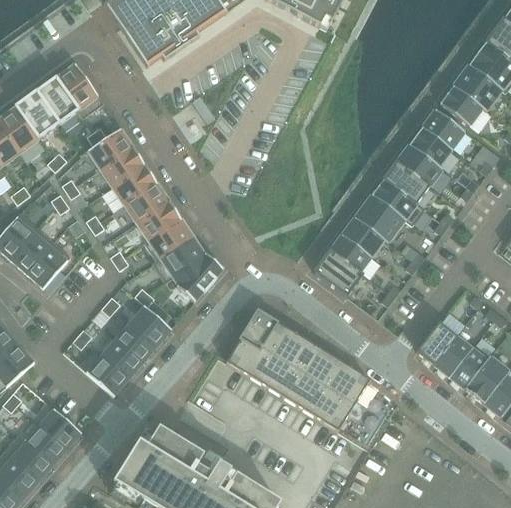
[(106,2),(104,3),(124,32),(140,54),(148,66),(149,65),(162,56),(165,60),(183,47),(184,47),(183,46),(181,42),(190,37),(192,40),(192,41),(193,40),(200,36),(197,32),(225,13),(226,13),(227,12),(221,3),(225,0),(109,0),(106,2)]
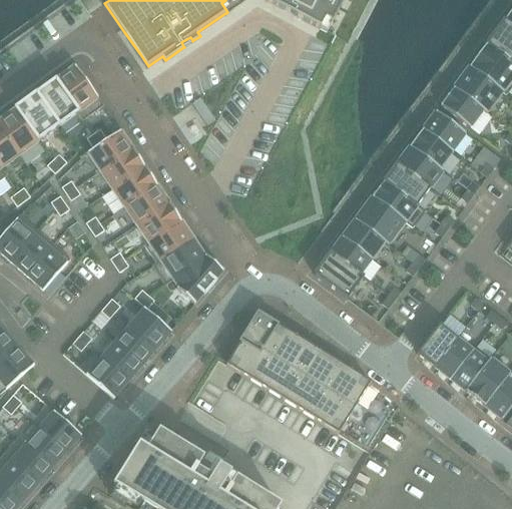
[(269,0),(327,31),(343,0),(269,0)]
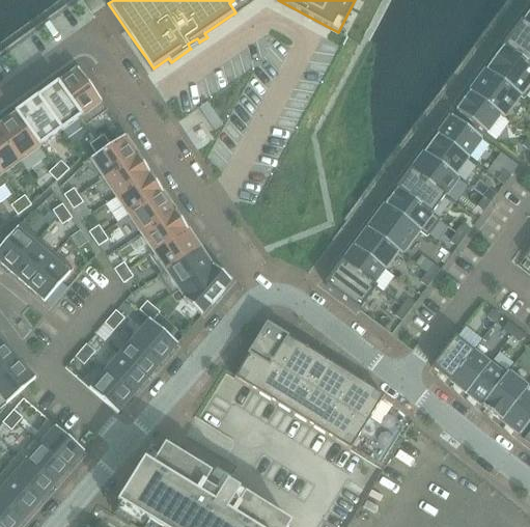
[(529,24),(523,19),(504,43),(529,61),(529,24)]
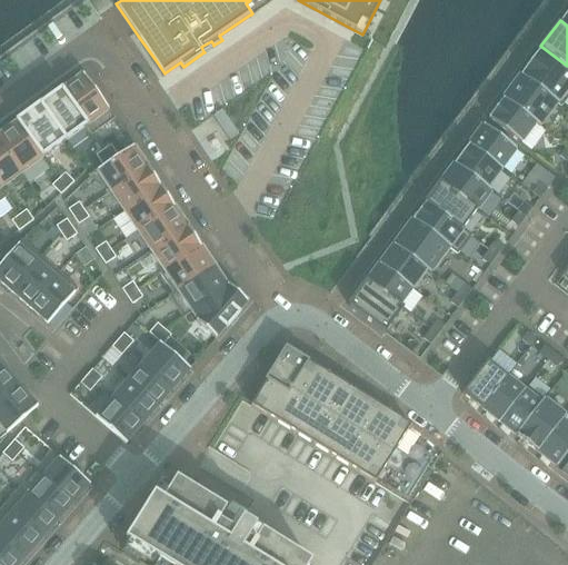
[(567,66),(540,46),(521,71),(558,99),(558,100),(562,103),(567,95),(567,66)]
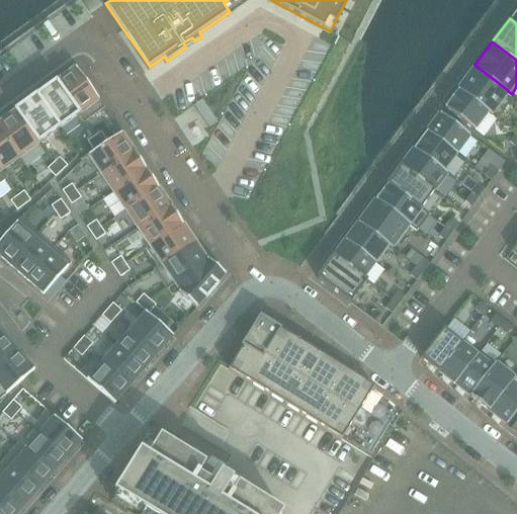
[(105,104),(76,65),(56,79),(79,111),(78,112),(84,119),(105,104)]
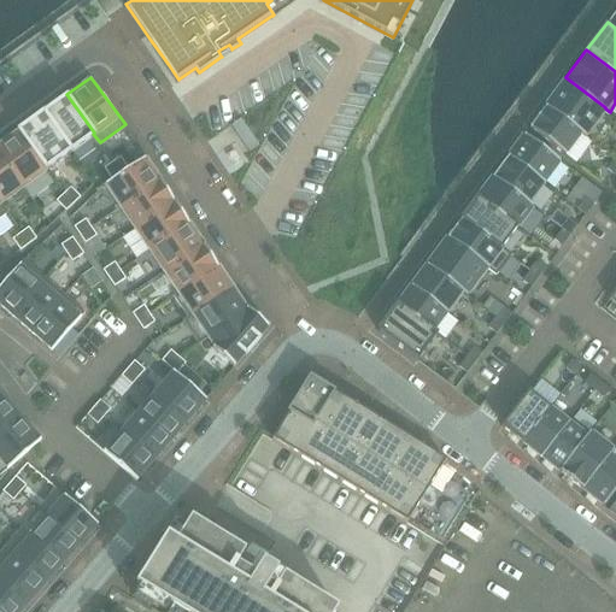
[(565,77),(546,103),(582,129),(581,130),(586,133),(605,109),(605,107),(565,77)]
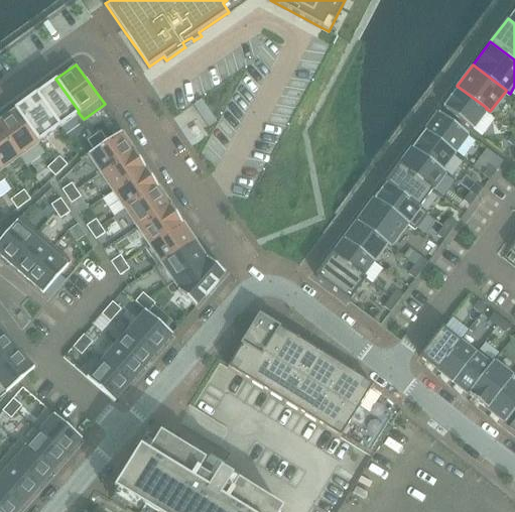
[(36,94),(59,125),(78,112),(79,111),(55,79),(36,94)]
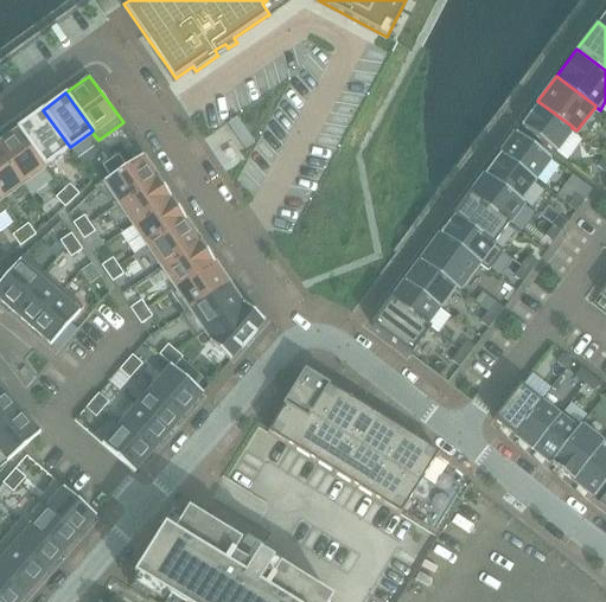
[(573,127),(537,101),(522,122),(556,148),(572,128),(573,127)]
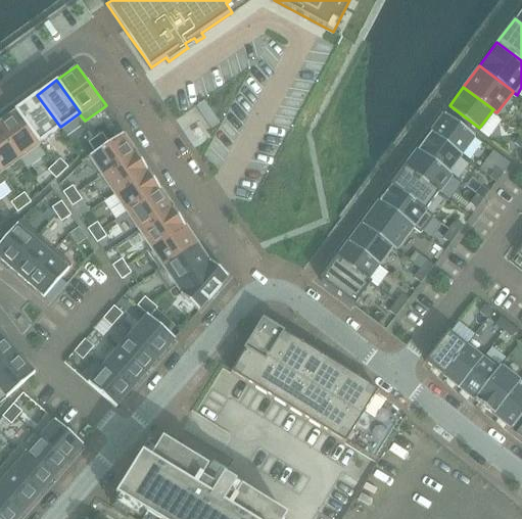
[(16,109),(40,141),(60,127),(37,95),(16,109)]
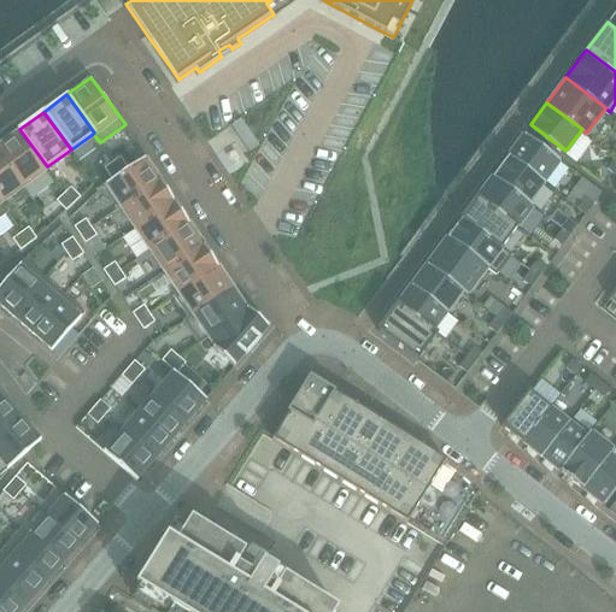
[(0,142),(0,149),(24,183),(47,166),(19,129),(0,142)]
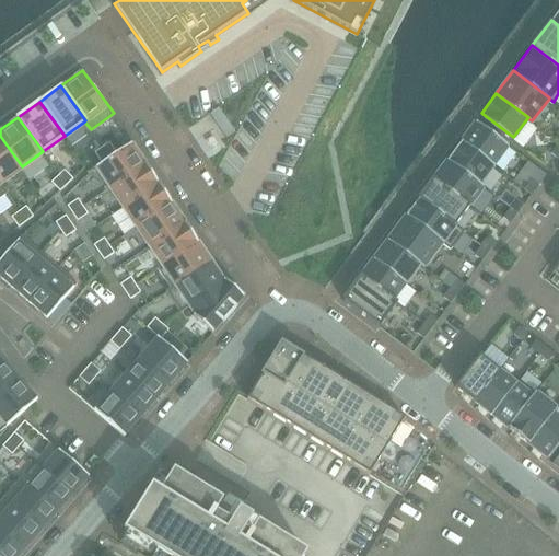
[(477,119),(462,139),(495,163),(509,143),(477,119)]
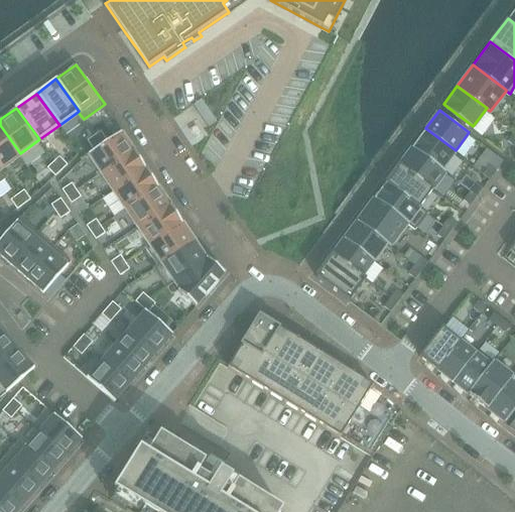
[(0,166),(0,168),(1,167),(20,153),(0,125),(0,166)]
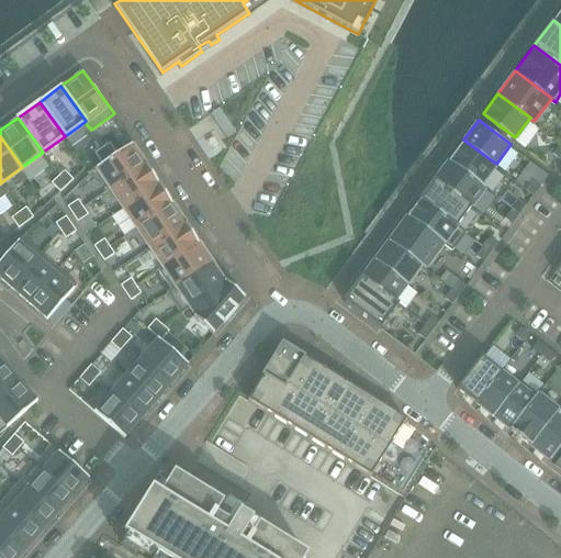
[(111,140),(103,145),(110,155),(118,151),(111,140)]
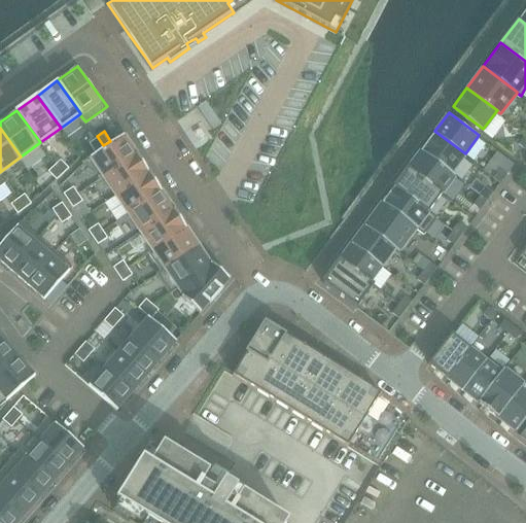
[(465,153),(434,131),(422,148),(452,171),(465,153)]
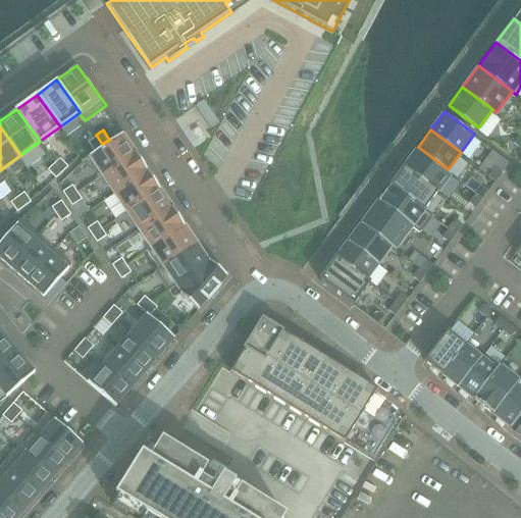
[(90,153),(103,172),(136,150),(122,131),(90,153)]
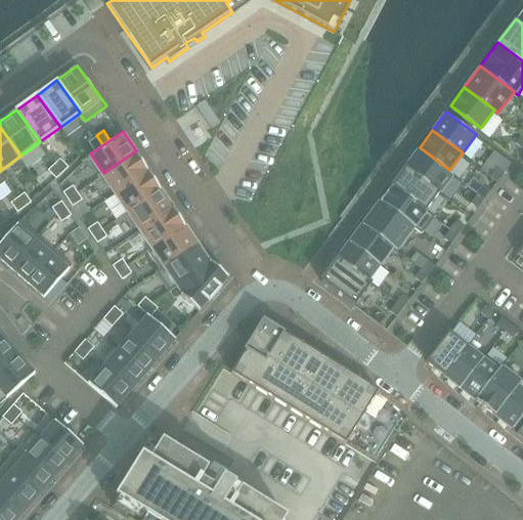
[(89,139),(95,149),(102,144),(96,135),(89,139)]
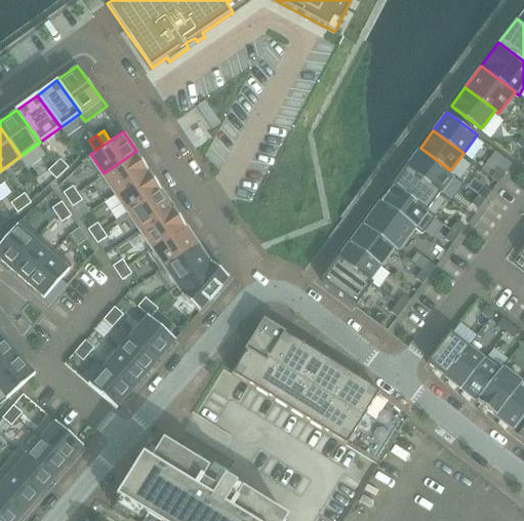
[(420,148),(407,165),(441,191),(454,172),(450,170),(420,148)]
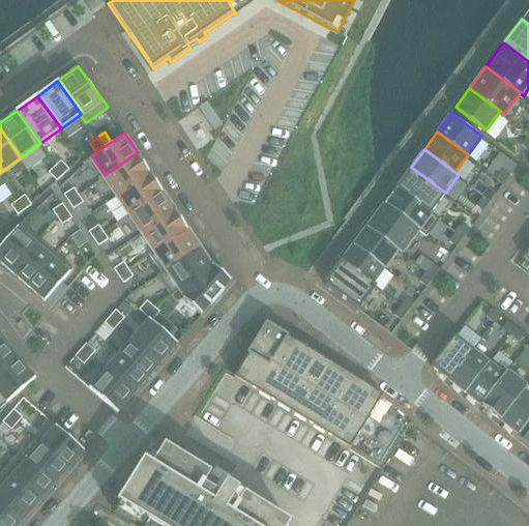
[(105,175),(117,194),(151,171),(138,152),(105,175)]
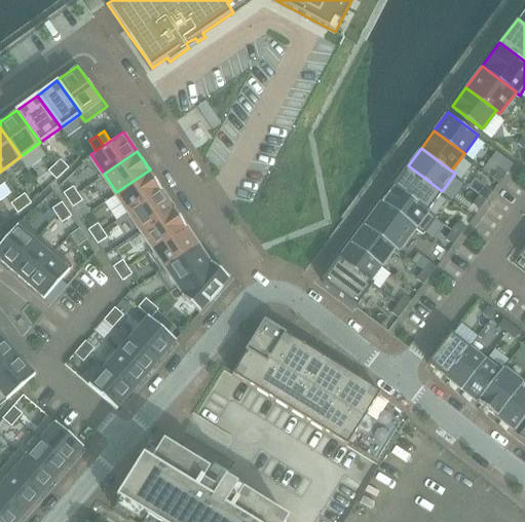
[(63,171),(69,164),(62,156),(55,161),(63,171)]
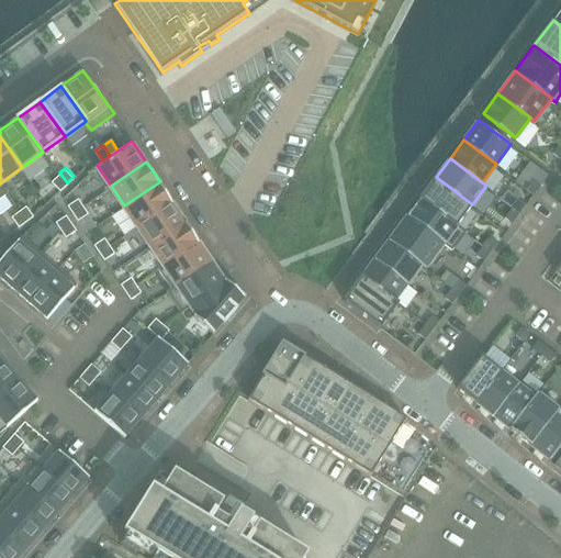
[(59,173),(53,179),(60,188),(67,182),(59,173)]
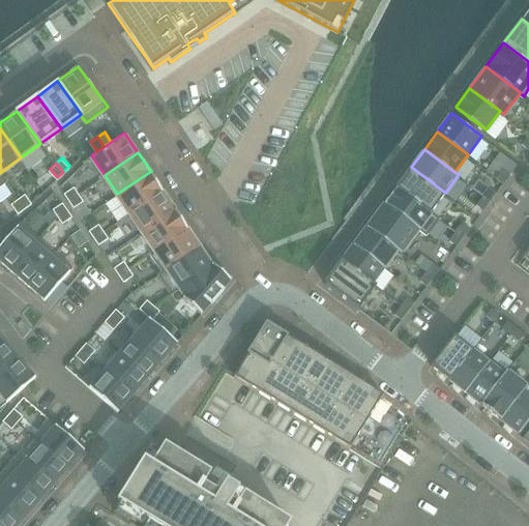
[(411,167),(398,185),(432,210),(445,193),(411,167)]
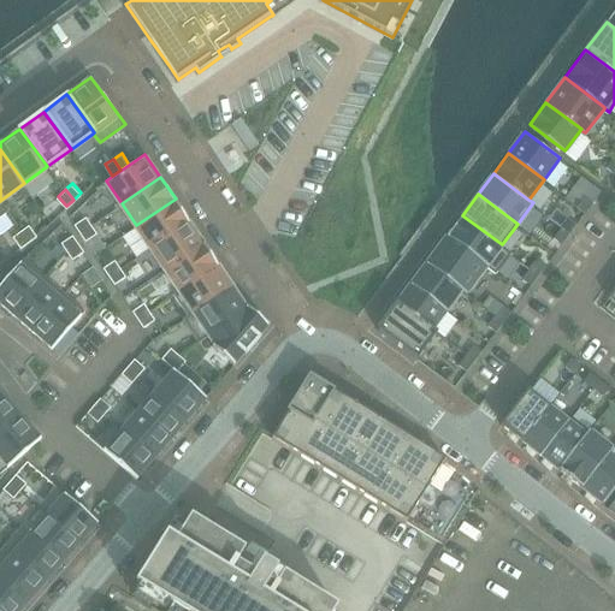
[(585,194),(577,203),(586,211),(593,200),(585,194)]
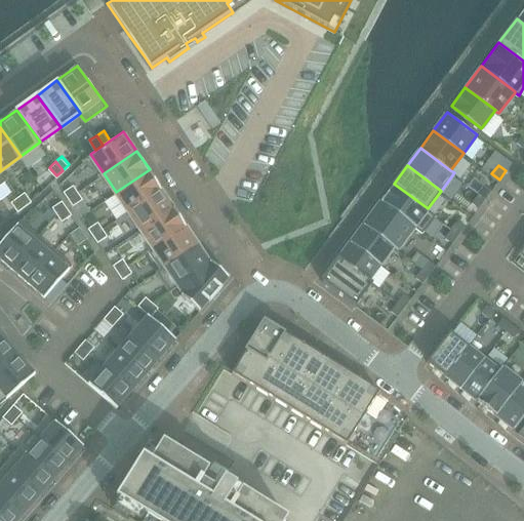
[(150,169),(116,192),(128,210),(161,188),(162,188),(150,169)]
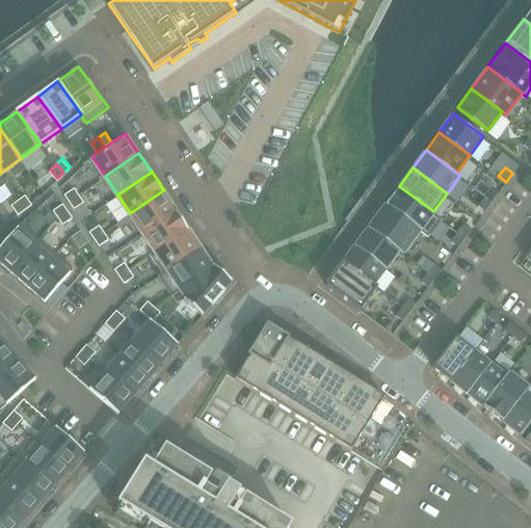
[(79,192),(75,185),(64,192),(70,200),(79,192)]
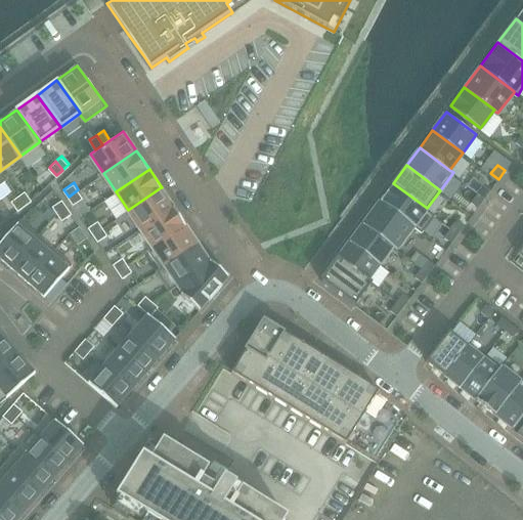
[(484,182),(478,191),(485,197),(491,187),(484,182)]
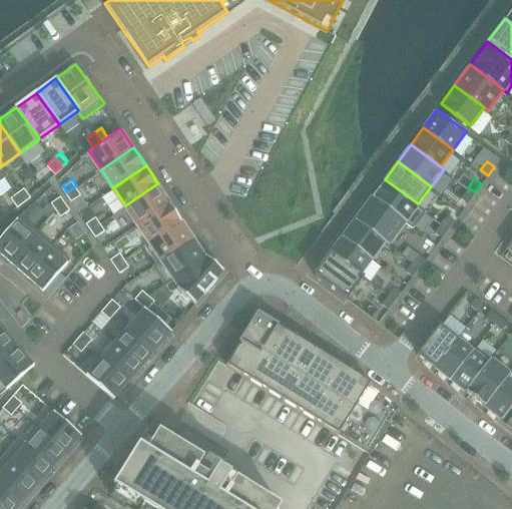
[(385,179),(373,194),(406,219),(406,220),(413,225),(426,208),(418,203),(385,179)]
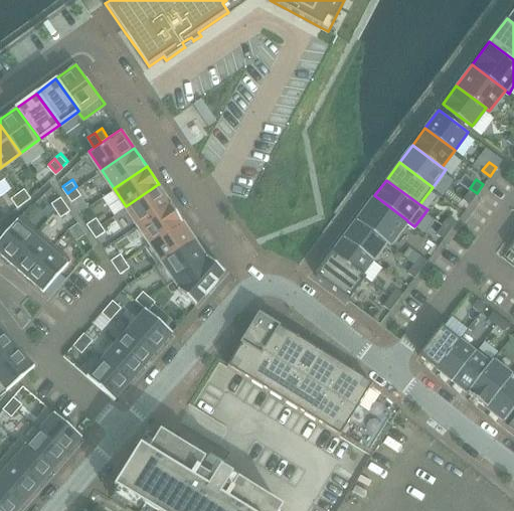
[(158,184),(126,206),(138,224),(170,202),(168,198),(158,184)]
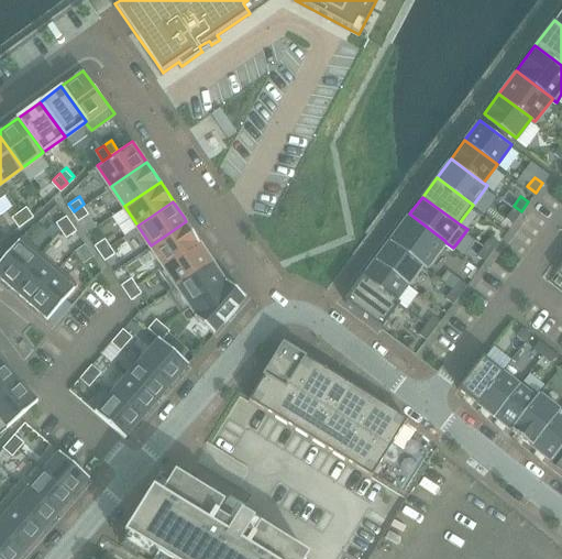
[(28,219),(34,214),(26,204),(20,209),(28,219)]
